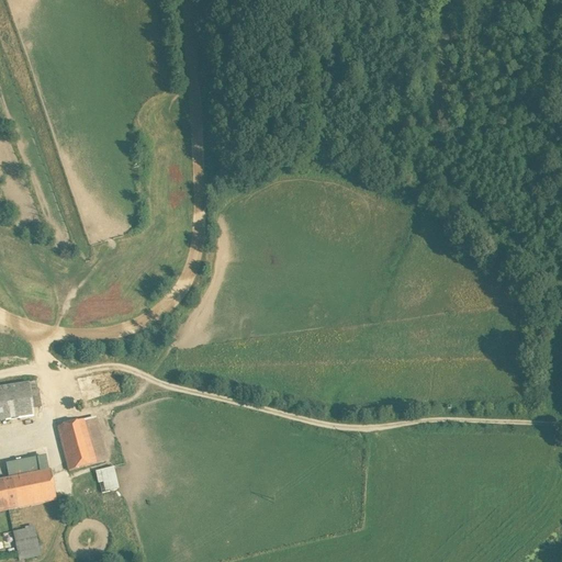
[(40,382),(29,383),(34,412),(44,411),(40,382)]
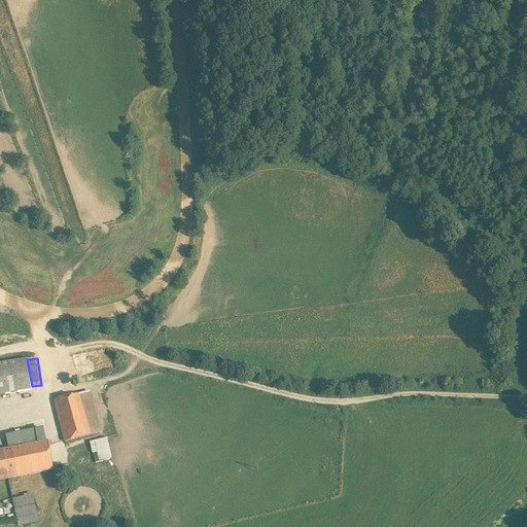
[(0,394),(32,390),(32,386),(27,359),(0,363),(0,394)]
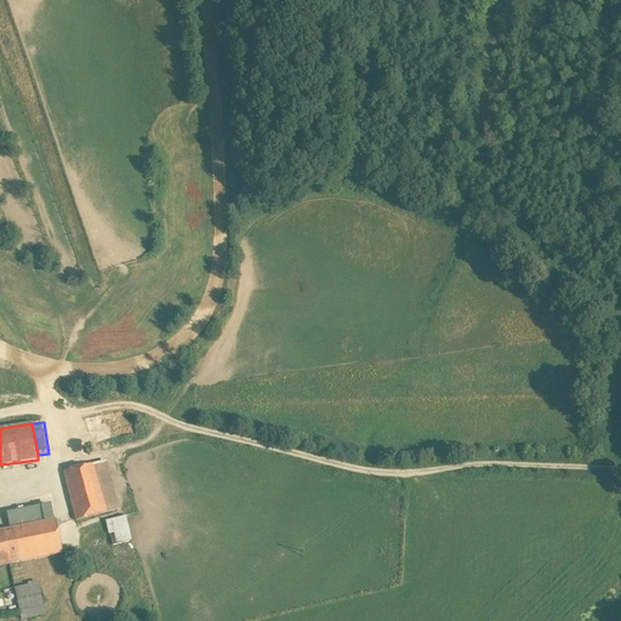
[(92,465),(107,513),(121,510),(108,460),(92,465)]
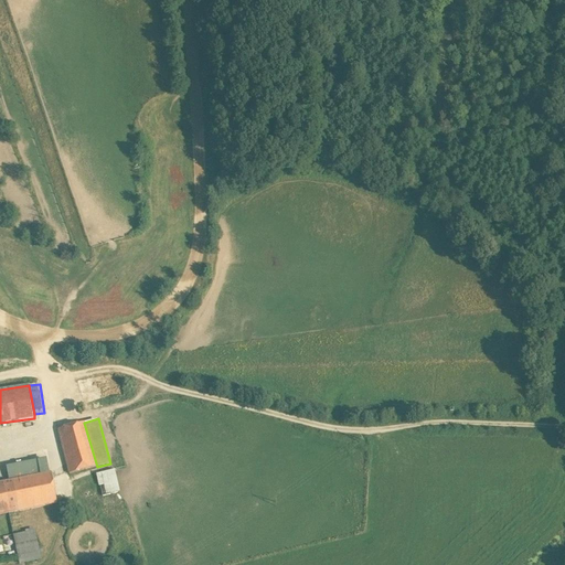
[(84,423),(59,429),(70,475),(97,467),(84,423)]
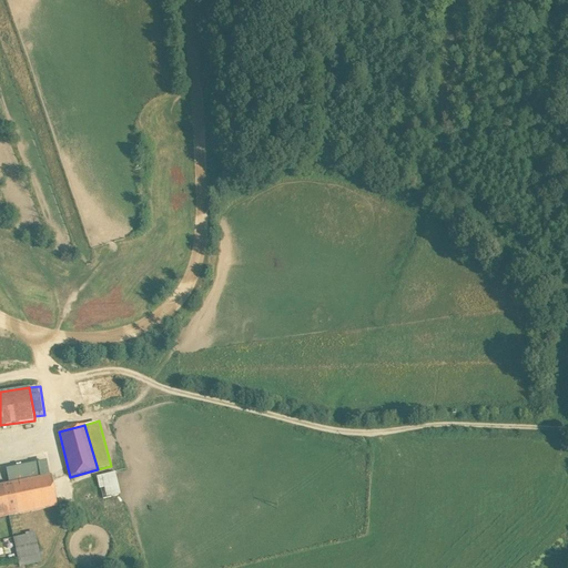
[(118,474),(98,478),(103,501),(123,497),(118,474)]
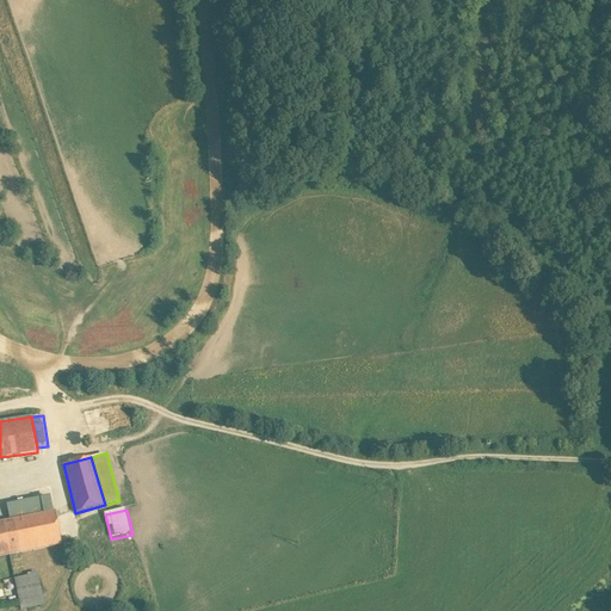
[(55,512),(4,522),(10,555),(61,545),(55,512)]
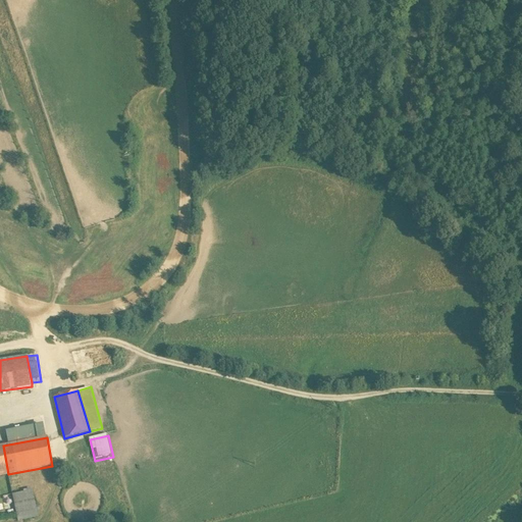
[(3,446),(0,447),(0,476),(8,474),(3,446)]
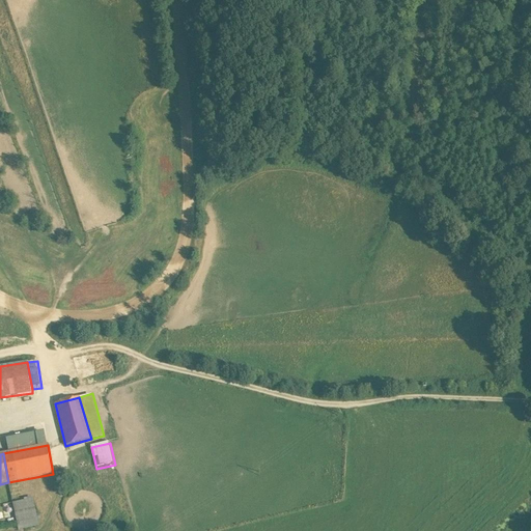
[(34,499),(14,504),(20,530),(25,530),(42,527),(34,499)]
